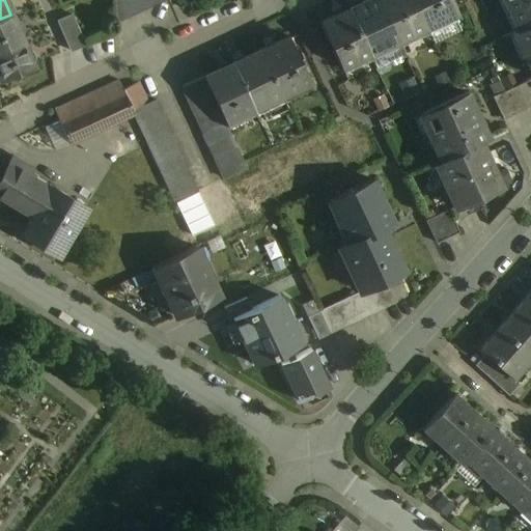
[(126,6),(124,0),(112,0),(113,23),(130,16),(126,6)]
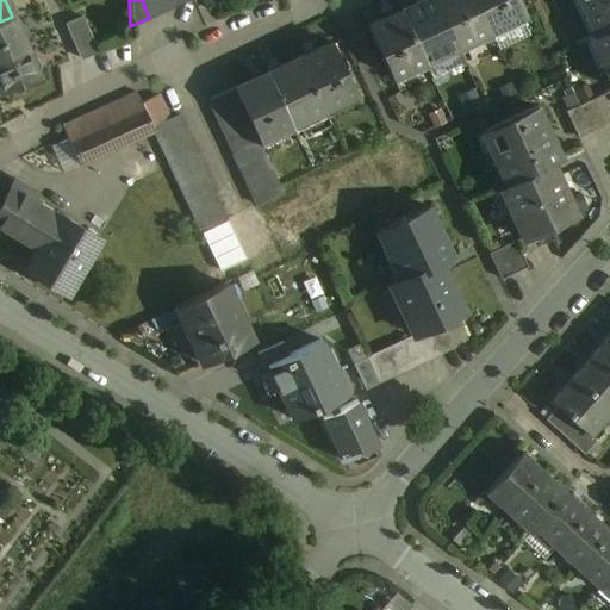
[(186,0),(143,0),(144,7),(149,18),(186,0)]
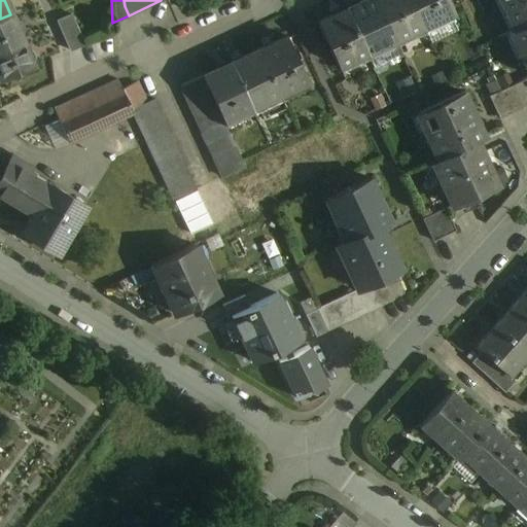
[(374,0),(361,0),(344,8),(364,51),(367,58),(396,45),(374,0)]
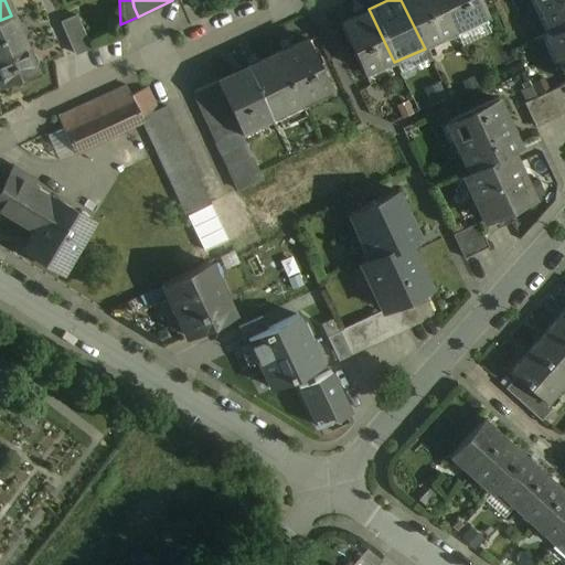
[(438,0),(401,0),(425,49),(455,34),(452,29),(438,0)]
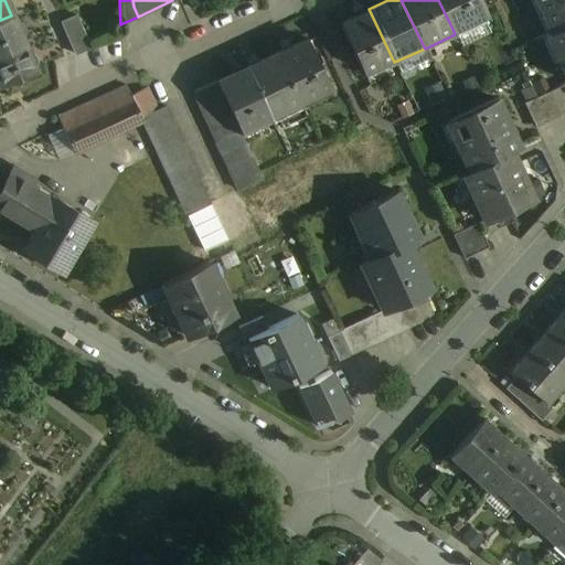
[(473,0),(438,0),(452,29),(480,16),(482,22),(484,21),(473,0)]
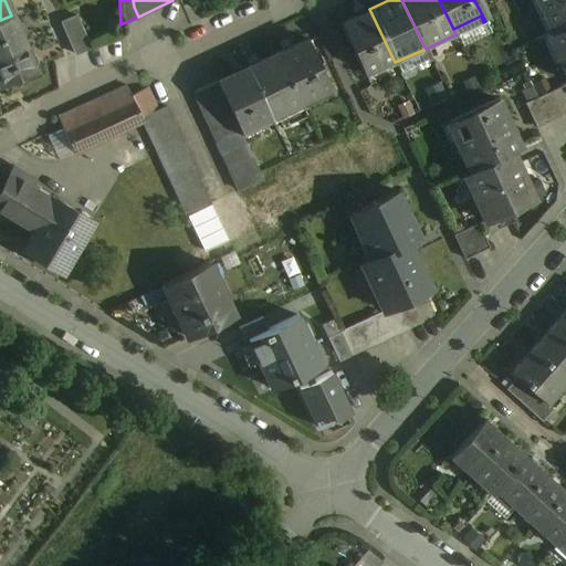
[(565,0),(536,0),(552,31),(565,23),(565,0)]
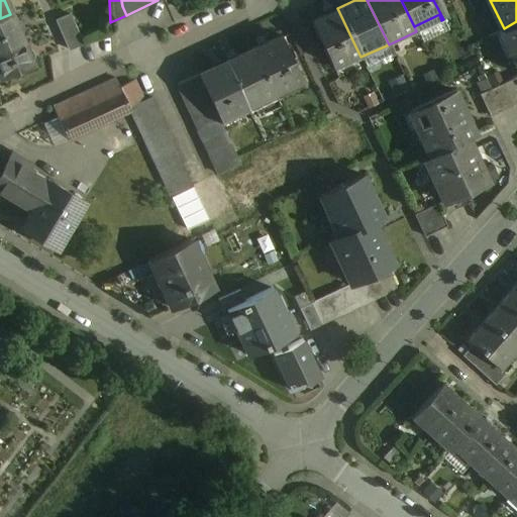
[(337,8),(310,21),(332,69),(335,68),(332,63),(357,50),(337,8)]
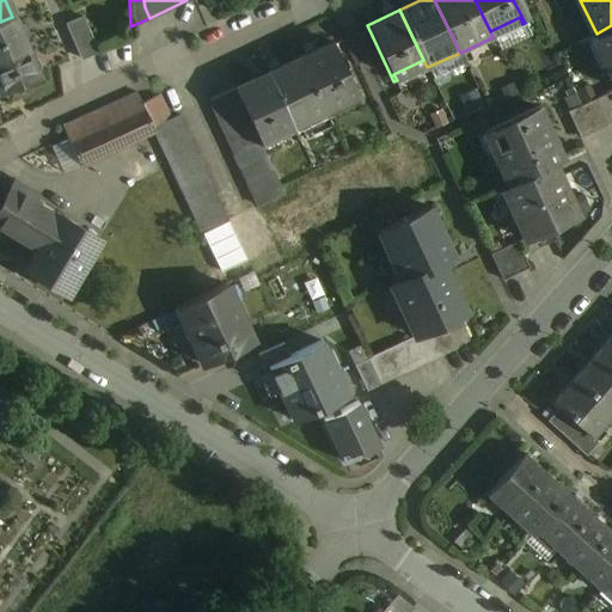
[(12,17),(0,22),(0,56),(25,46),(12,17)]
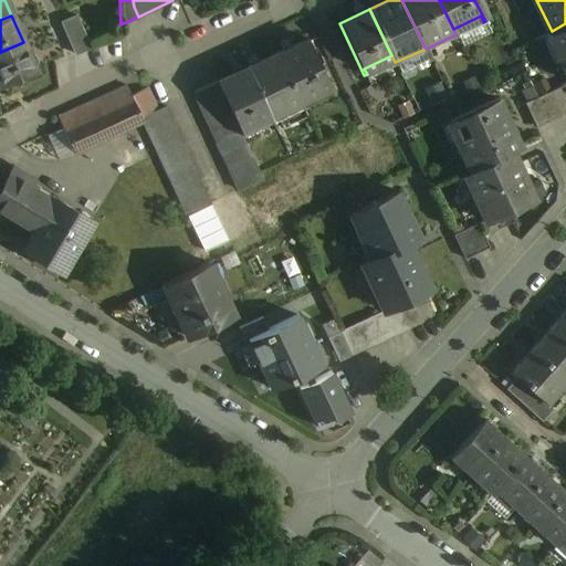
[(87,48),(74,16),(60,22),(73,54),(87,48)]
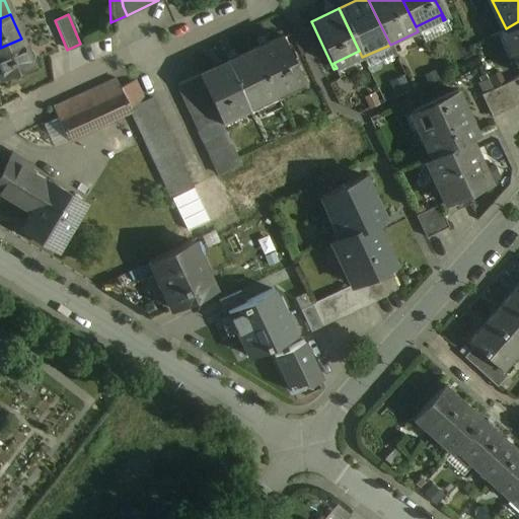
[(518,21),(506,28),(498,31),(509,55),(511,54),(518,70),(518,21)]
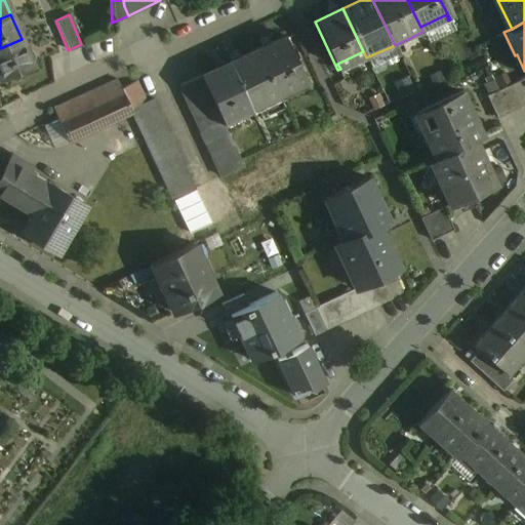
[(308,86),(284,36),(255,49),(279,99),(308,86)]
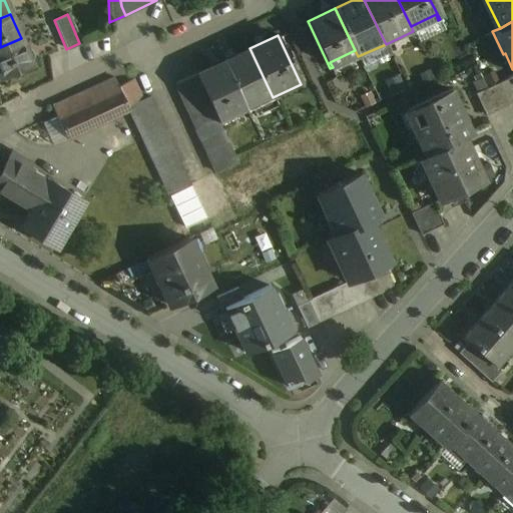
[(21,38),(0,47),(0,76),(32,63),(21,38)]
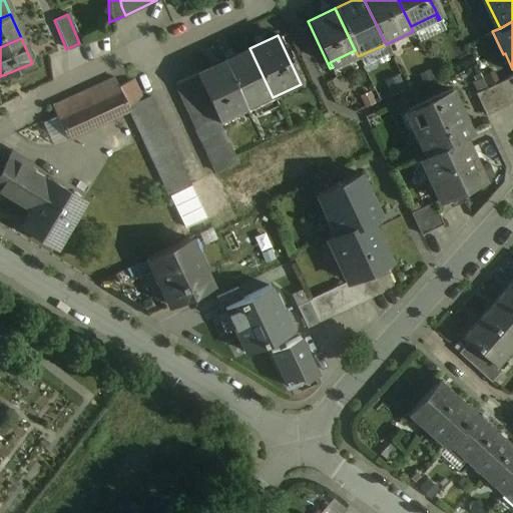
[(273,97),(249,48),(222,61),(245,109),(273,97)]
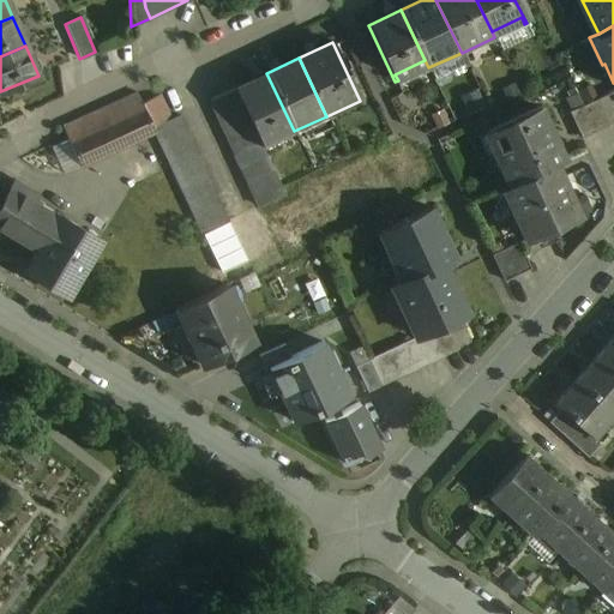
[(294,131),(266,73),(234,88),(240,101),(246,115),(253,128),(259,142),(262,146),(294,131)]
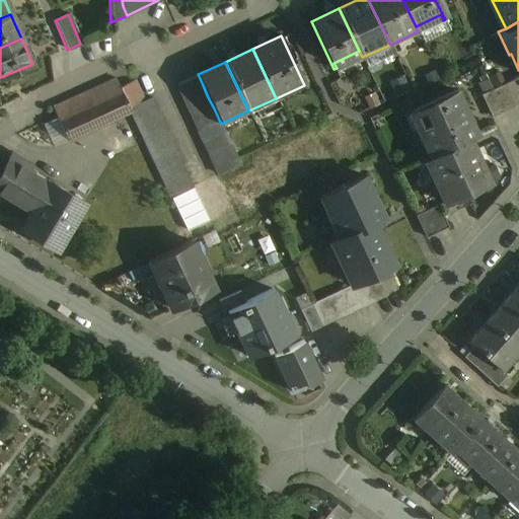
[(198,74),(175,84),(181,96),(203,85),(198,74)]
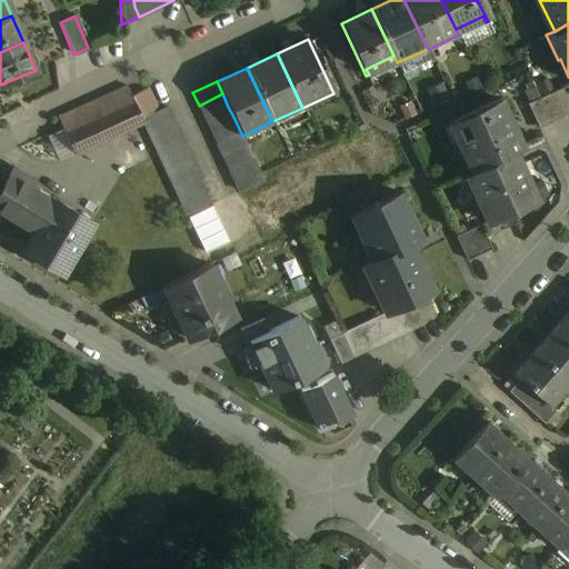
[(568,82),(551,91),(562,116),(568,111),(568,82)]
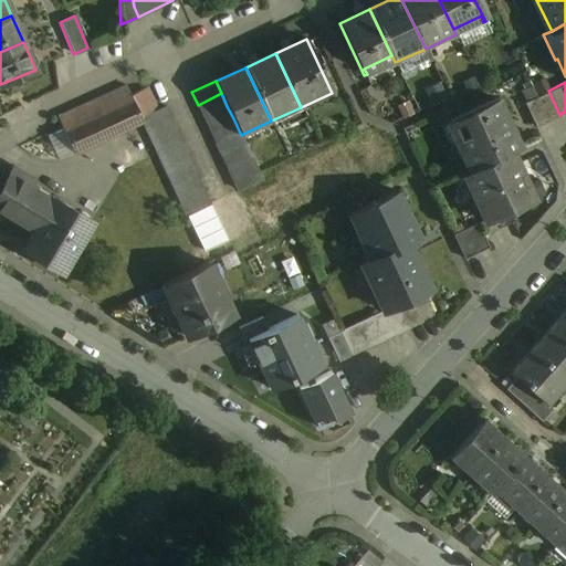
[(125,85),(95,98),(112,135),(142,122),(139,118),(129,95),(125,85)]
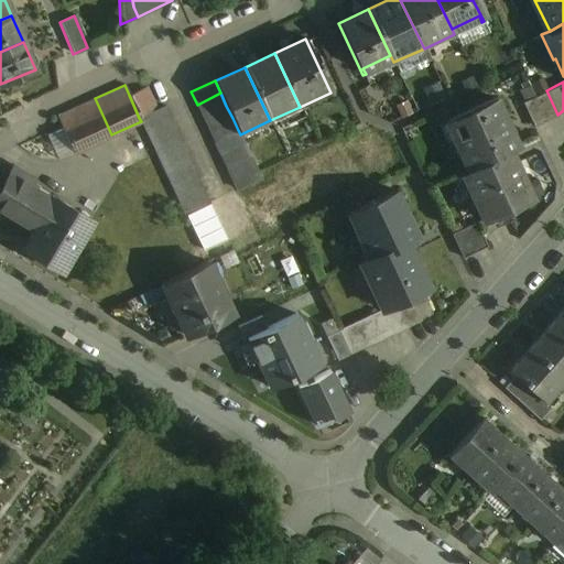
[(145,87),(129,95),(139,118),(156,109),(145,87)]
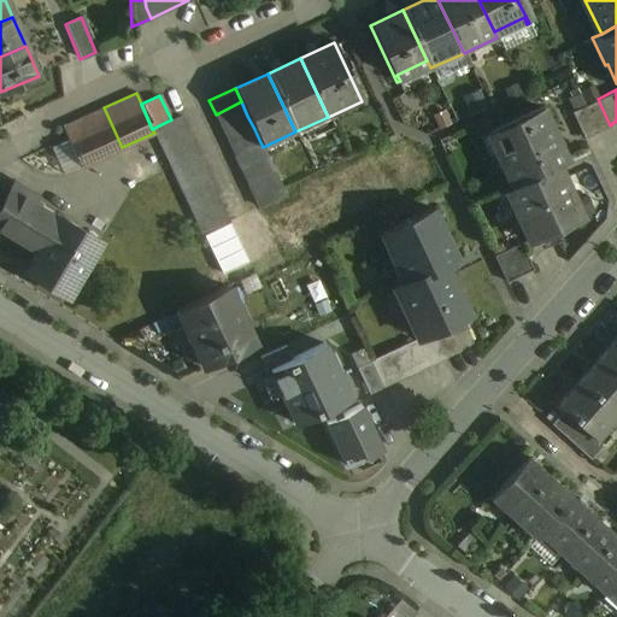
[(598,99),(571,111),(583,137),(610,125),(598,99)]
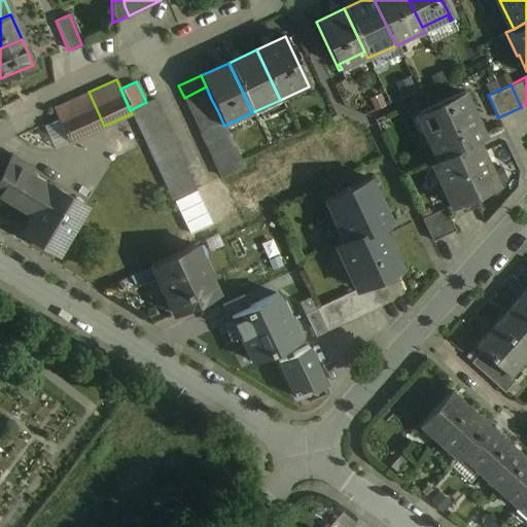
[(206,86),(184,98),(189,109),(211,99),(206,86)]
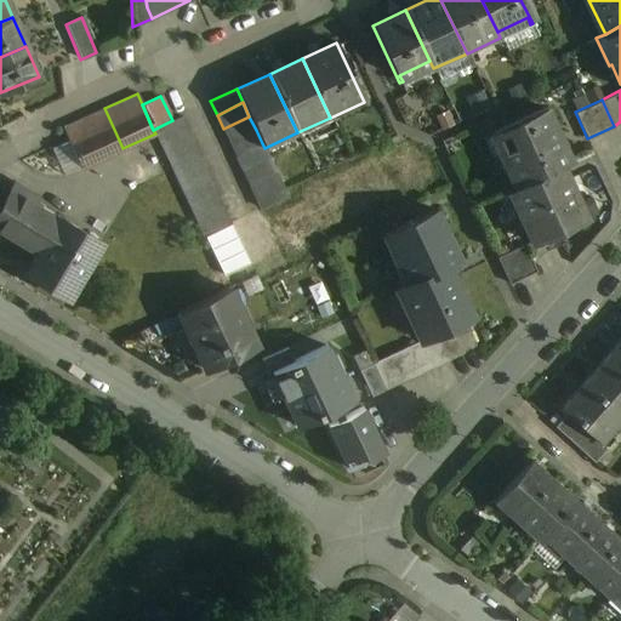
[(558,135),(543,107),(488,134),(513,187),(559,165),(570,160),(563,144),(560,146),(556,136),(558,135)]
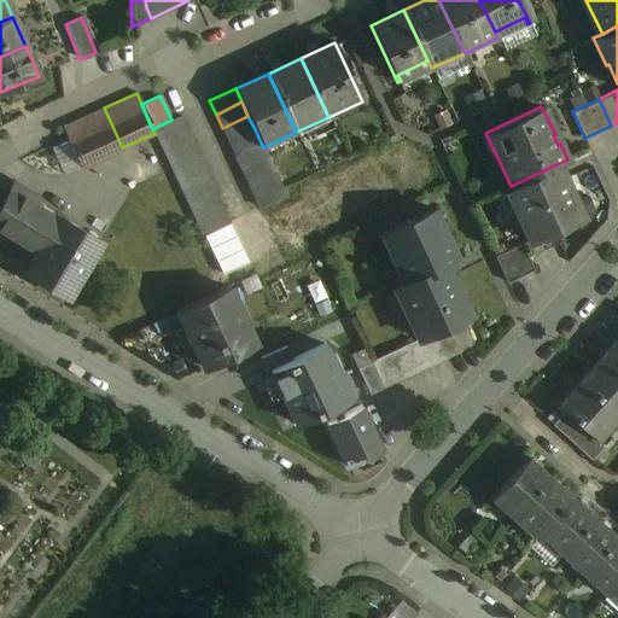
[(104,108),(62,127),(81,167),(122,147),(104,108)]
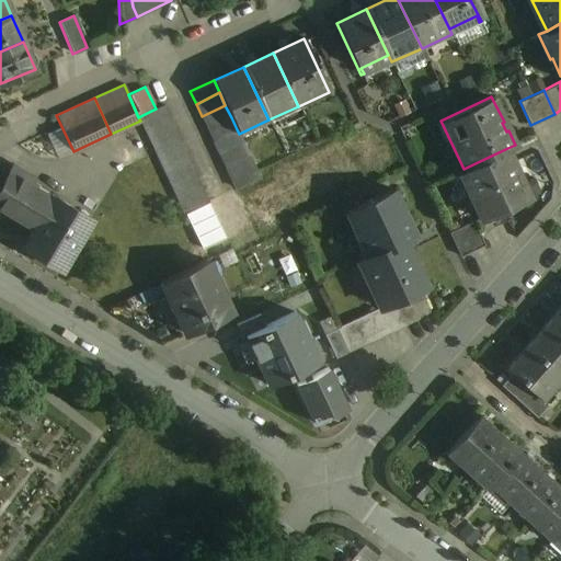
[(208,203),(162,105),(156,109),(138,117),(140,121),(184,214),(208,203)]
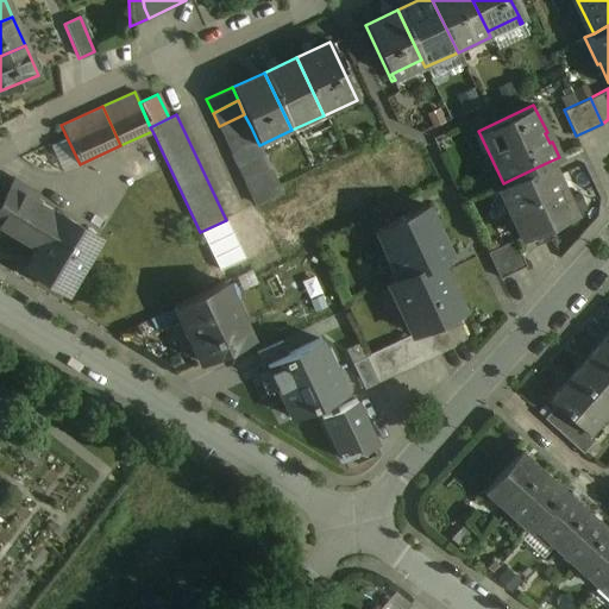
[(244,114),(219,126),(225,139),(251,127),(244,114)]
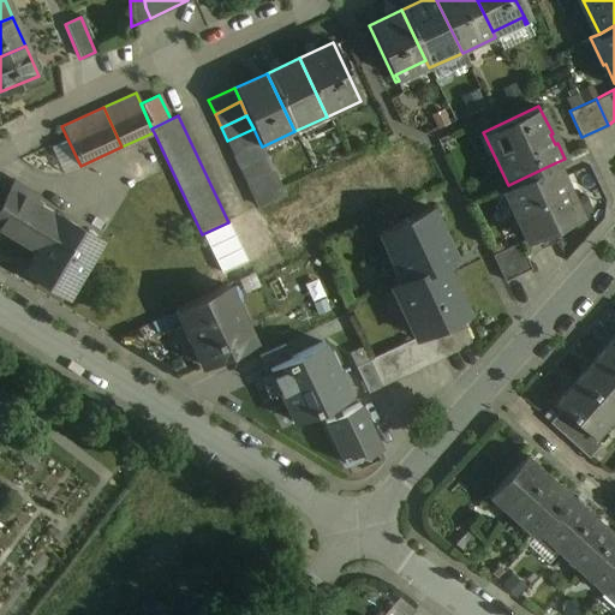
[(254,129),(227,141),(233,154),(260,142),(254,129)]
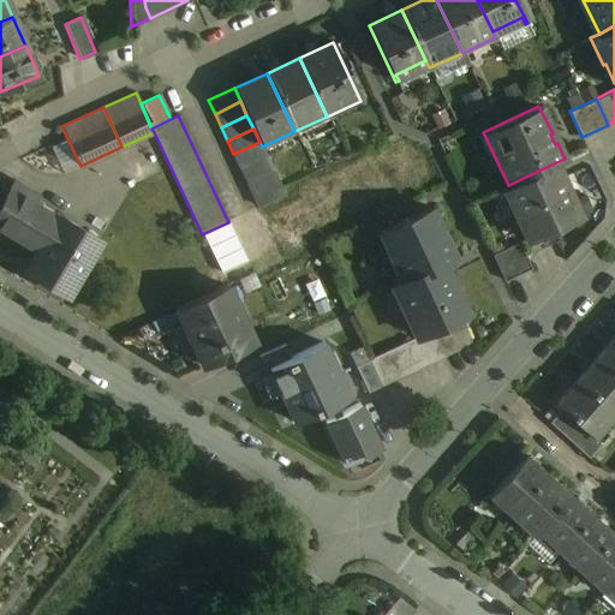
[(260,142),(233,154),(240,168),(266,155),(262,147),(260,142)]
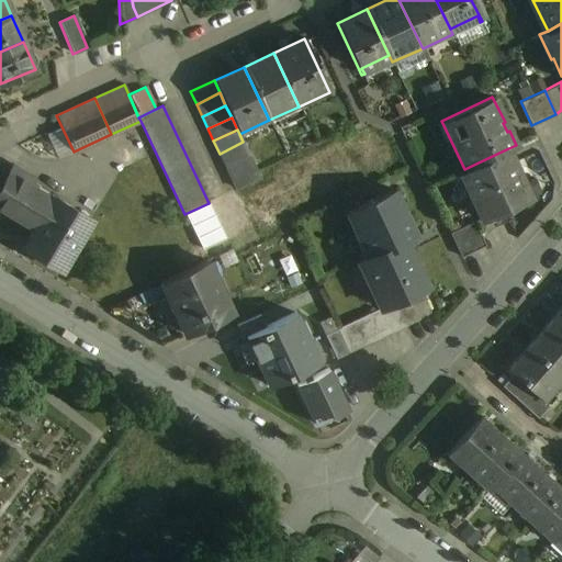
[(243,142),(220,154),(225,165),(248,154),(243,142)]
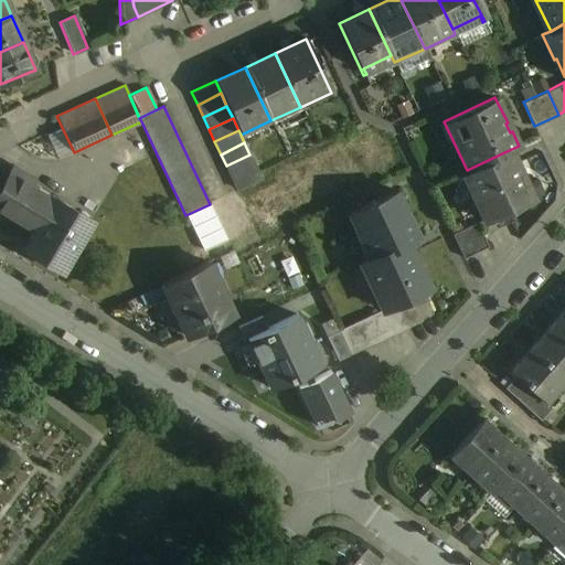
[(467,170),(464,171),(473,193),(471,194),(483,221),(532,199),(509,150),(467,170)]
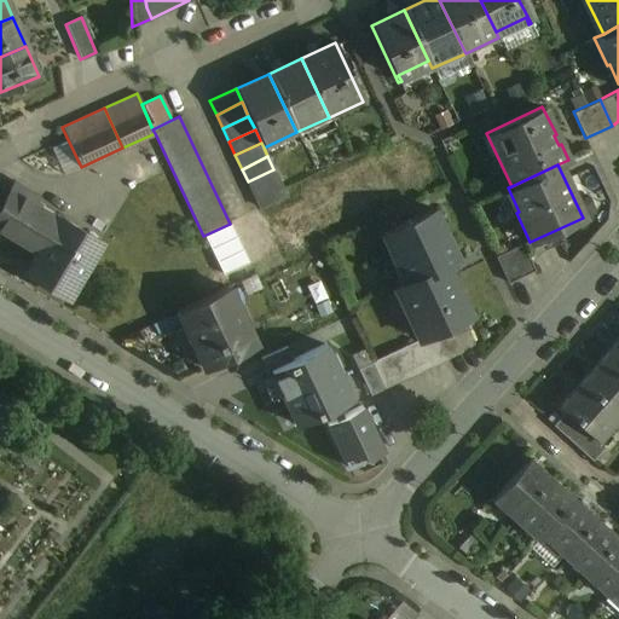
[(273,169),(248,181),(254,195),(279,183),(273,169)]
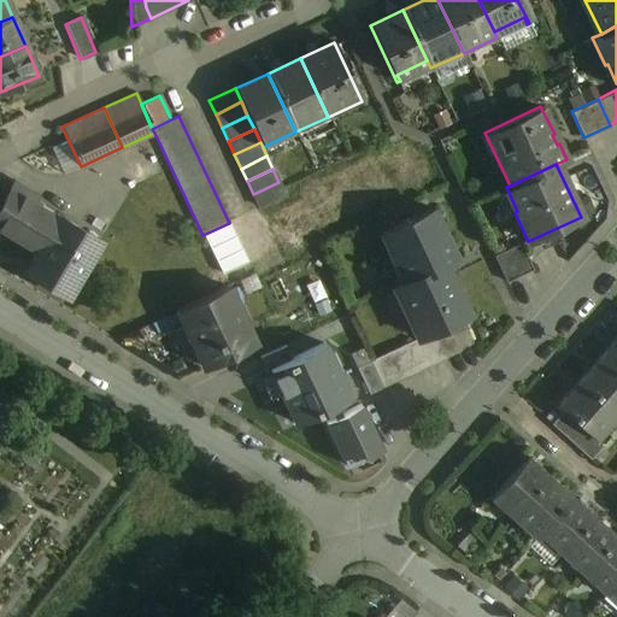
[(278,182),(253,194),(259,207),(286,195),(278,182)]
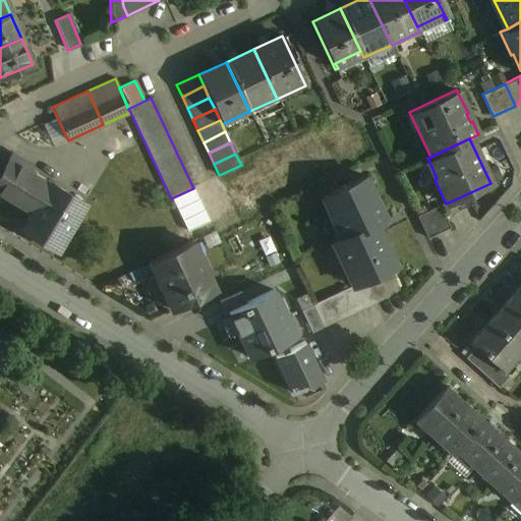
[(82,204),(26,170),(30,166),(11,155),(0,174),(0,194),(30,213),(20,229),(55,250),(82,204)]
